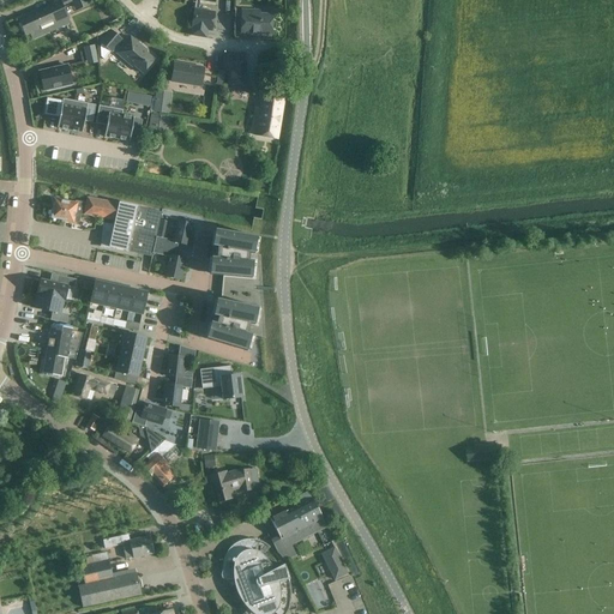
[(90,5),(86,0),(71,0),(76,11),(90,5)]
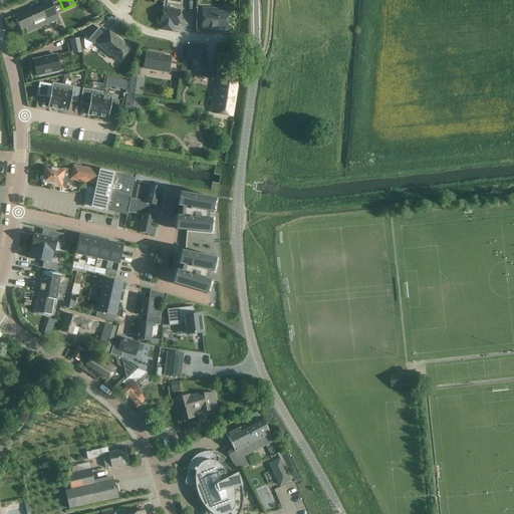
[(15,16),(21,30),(56,14),(50,1),(15,16)]
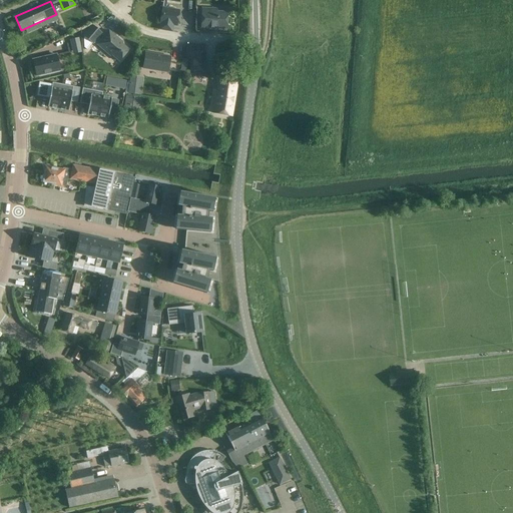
[(160,23),(161,23),(176,26),(179,11),(162,8),(160,23)]
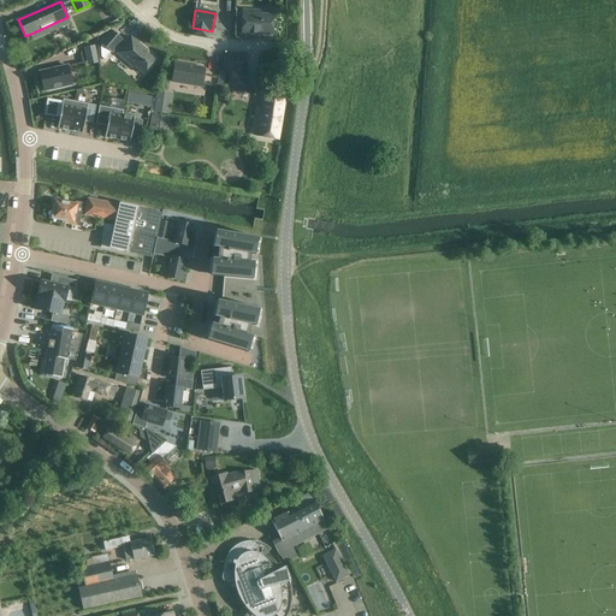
[(242,33),(272,35),(273,16),(254,15),(254,11),(243,11),(242,33)]
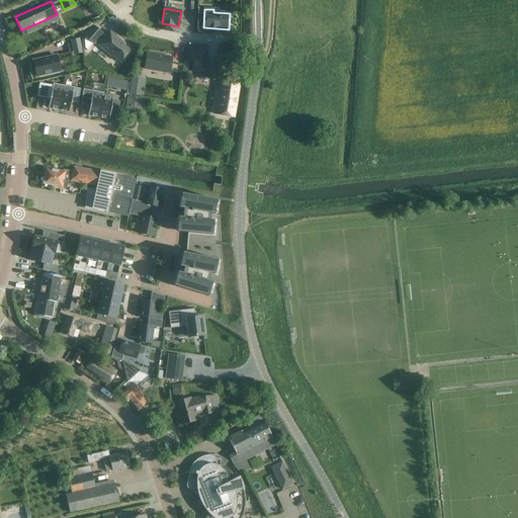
[(68,15),(62,18),(65,24),(71,21),(68,15)]
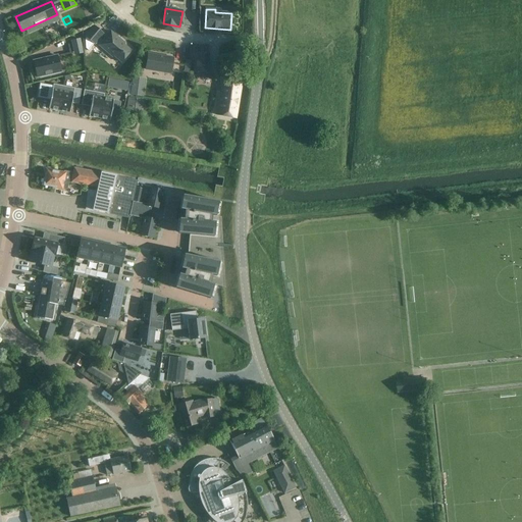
[(94,27),(86,37),(94,44),(103,34),(94,27)]
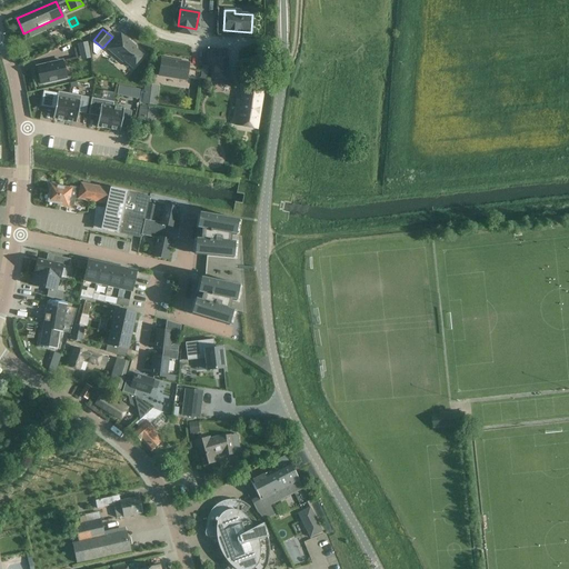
[(120,33),(107,49),(122,62),(123,61),(132,69),(143,56),(136,48),(137,47),(120,33)]
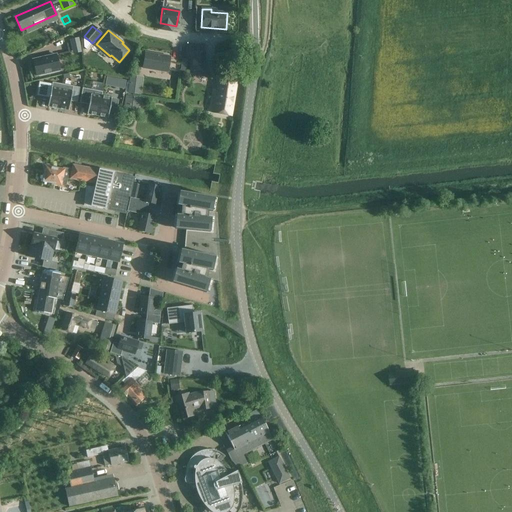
[(79,38),(69,40),(73,54),(82,52),(79,38)]
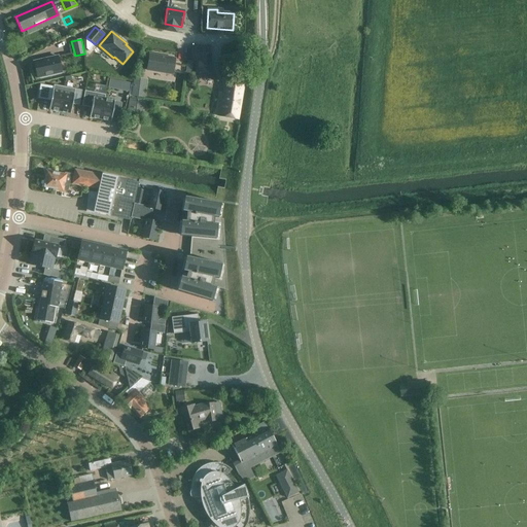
[(192,45),(191,62),(192,62),(198,62),(197,73),(210,73),(211,46),(192,45)]
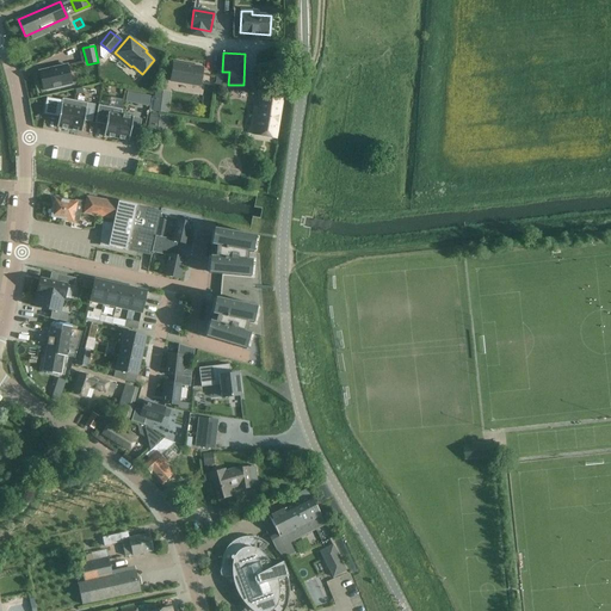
[(172,62),(170,82),(199,87),(203,67),(172,62)]
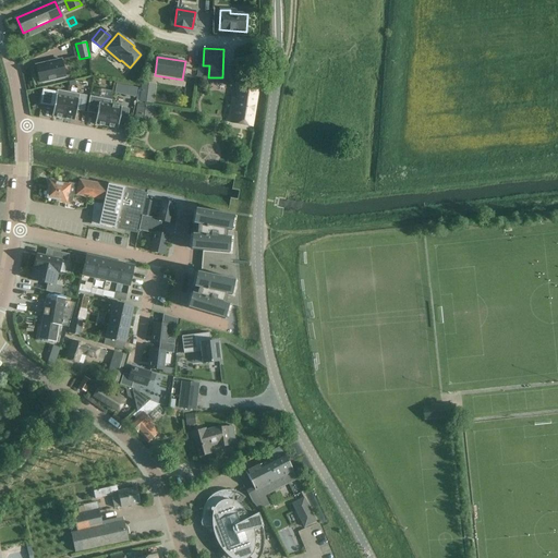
[(62,58),(34,64),(38,84),(67,77),(62,58)]
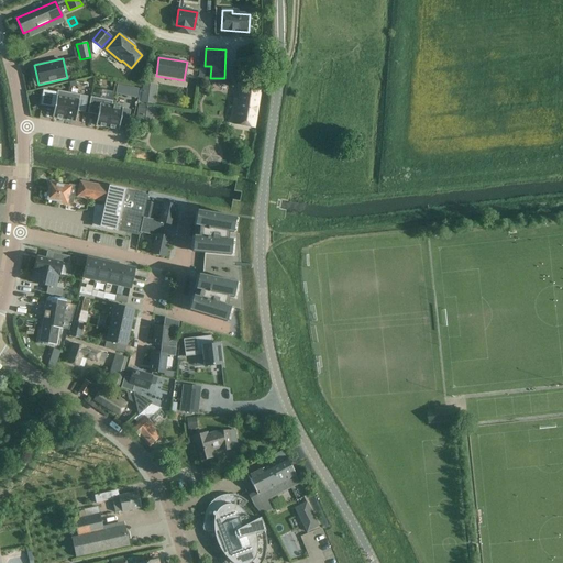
[(118,84),(117,94),(139,97),(140,87),(118,84)]
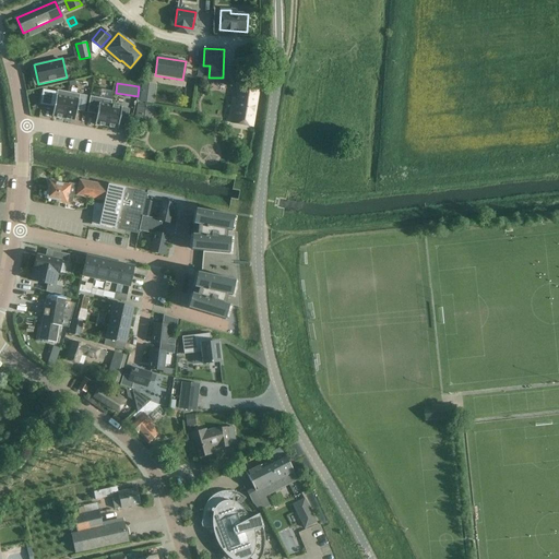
[(142,83),(139,102),(154,104),(156,84),(142,83)]
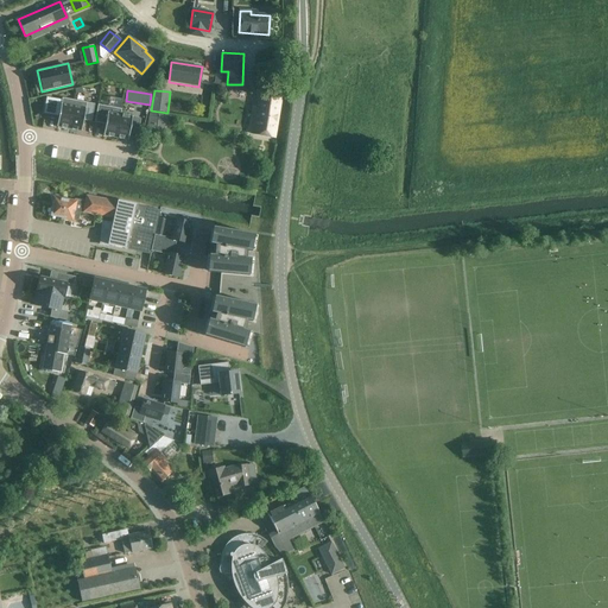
[(282,99),(259,95),(252,134),(274,138),(282,99)]
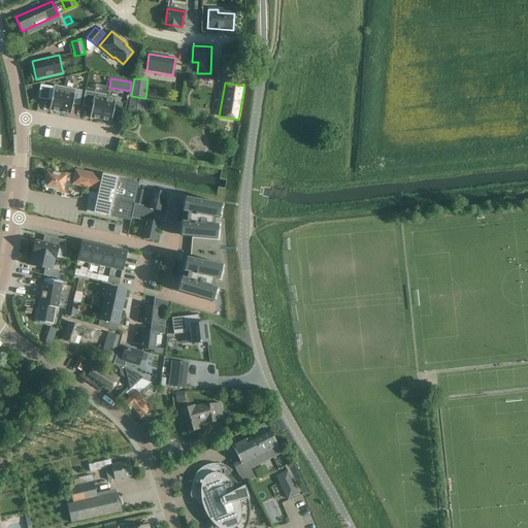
[(51,101),(48,109),(60,112),(65,87),(54,85),(54,87),(51,101)]
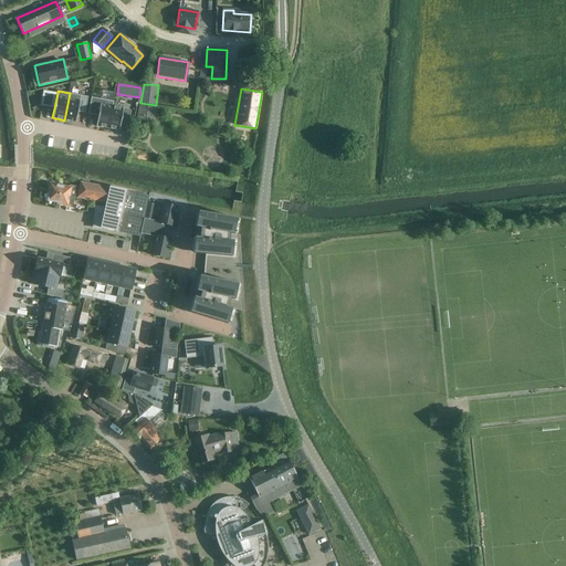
[(70,93),(64,121),(75,123),(77,112),(85,114),(88,96),(81,95),(70,93)]
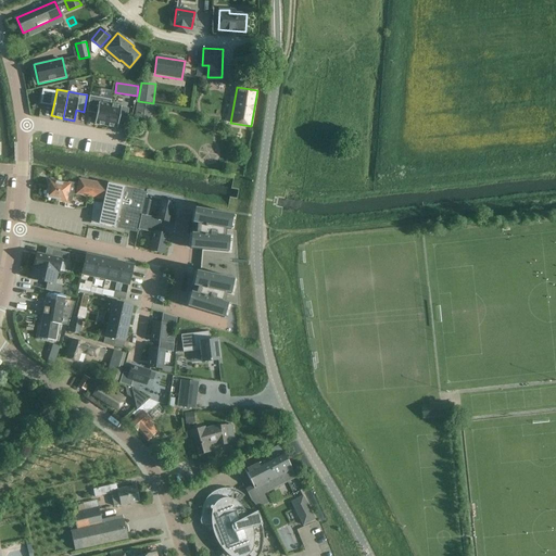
[(89,96),(86,112),(97,114),(95,124),(105,126),(110,104),(110,105),(111,100),(89,96)]
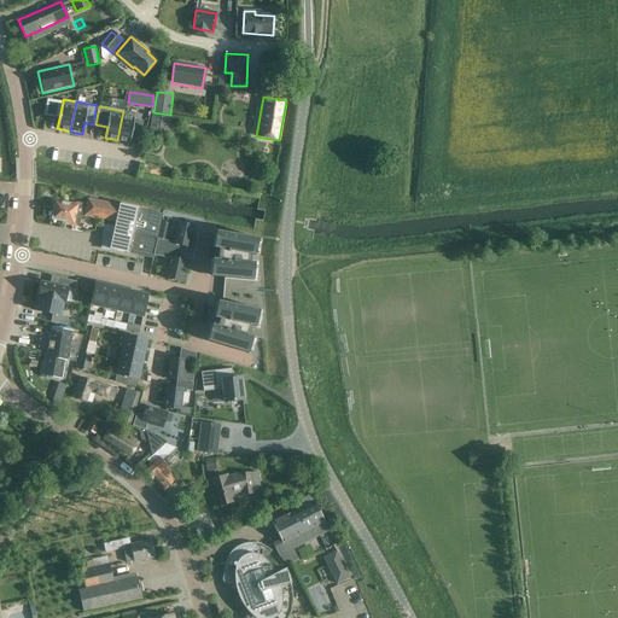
[(122,116),(117,140),(129,143),(132,132),(134,118),(122,117),(122,116)]
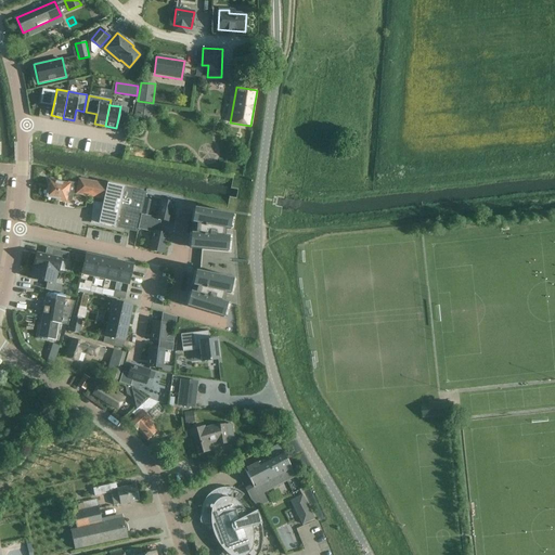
[(137,104),(134,119),(151,121),(153,106),(137,104)]
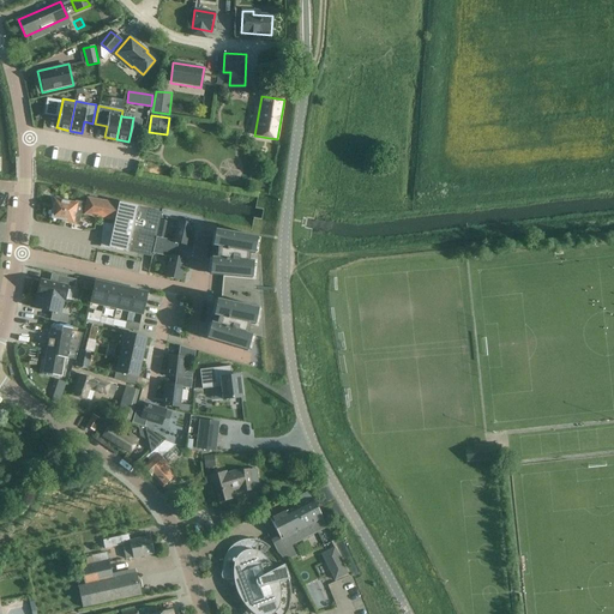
[(55,200),(52,218),(72,222),(73,221),(79,222),(80,215),(84,215),(115,220),(114,224),(113,227),(107,226),(102,246),(110,247),(127,251),(151,257),(156,236),(160,221),(161,212),(138,208),(138,206),(119,203),(119,204),(86,198),(86,203),(76,202),(76,204),(55,200)]
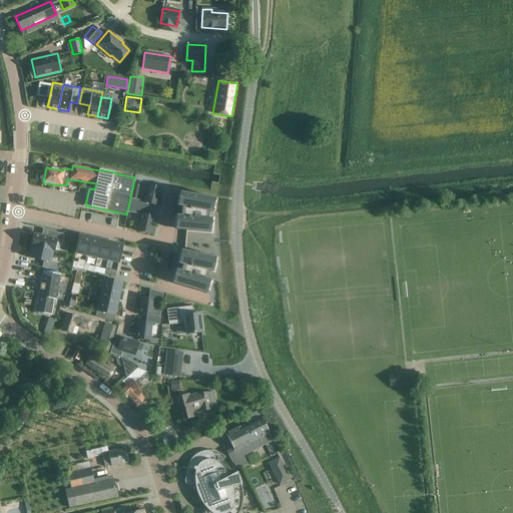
[(130,197),(128,204),(147,209),(148,204),(158,206),(160,196),(162,187),(147,183),(145,193),(143,200),(136,199),(130,197)]
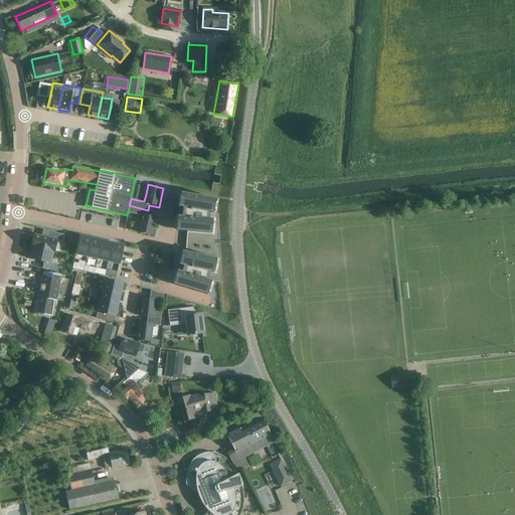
[(177,216),(176,230),(187,231),(211,233),(212,219),(208,218),(208,213),(213,213),(215,198),(180,192),(177,207),(182,207),(182,216),(177,216)]
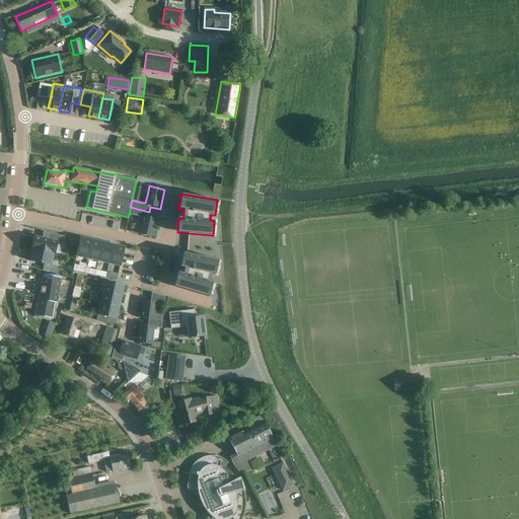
[(130,207),(129,214),(142,217),(140,225),(138,234),(153,238),(155,228),(157,218),(148,216),(149,212),(130,207)]
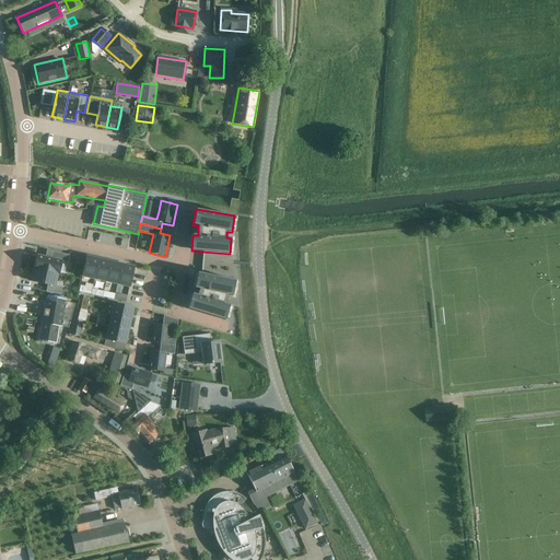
[(38,256),(35,268),(59,273),(61,261),(68,263),(69,255),(54,252),(51,259),(38,256)]
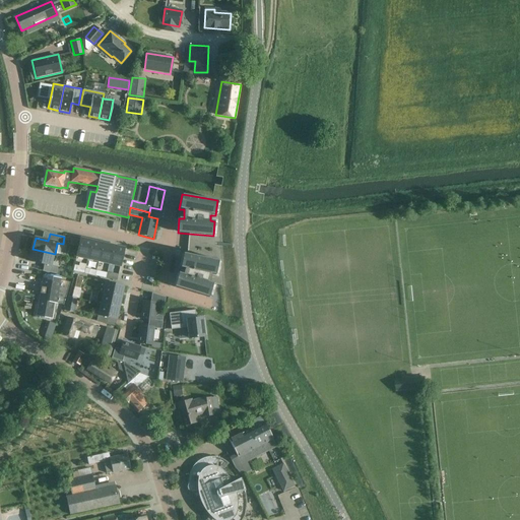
[(78,238),(74,258),(85,261),(90,241),(78,238)]
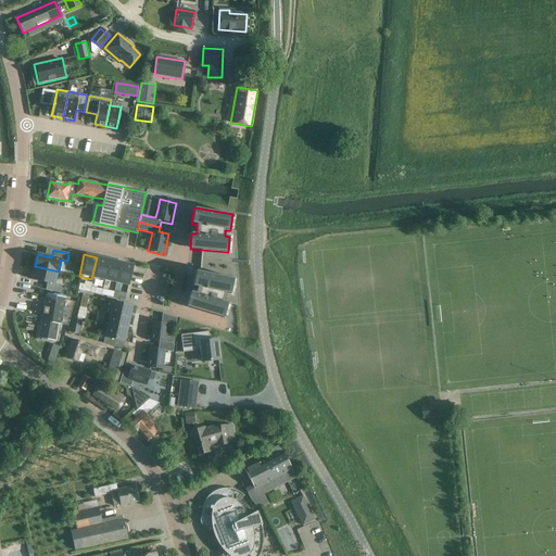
[(97,257),(91,279),(103,281),(109,260),(97,257)]
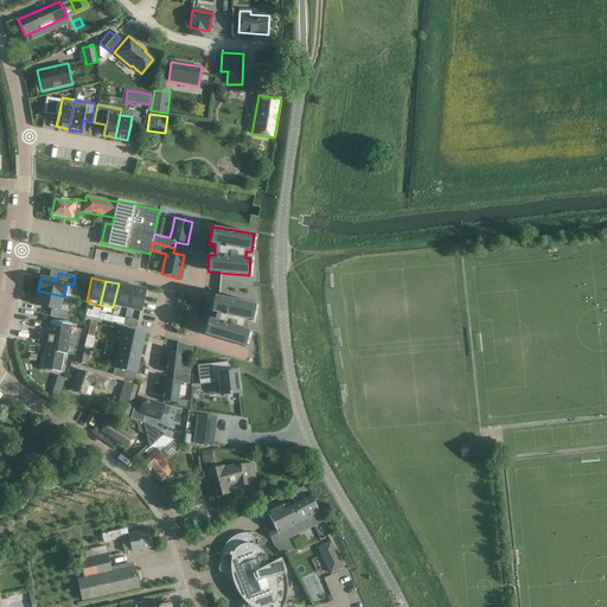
[(119,283),(113,307),(127,311),(132,286),(119,283)]
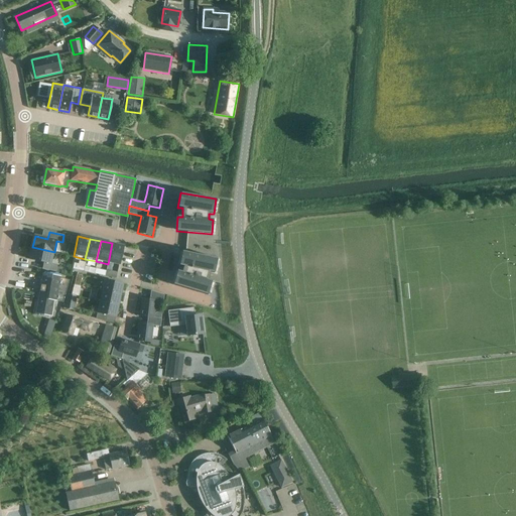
[(112,243),(108,264),(119,266),(123,246),(112,243)]
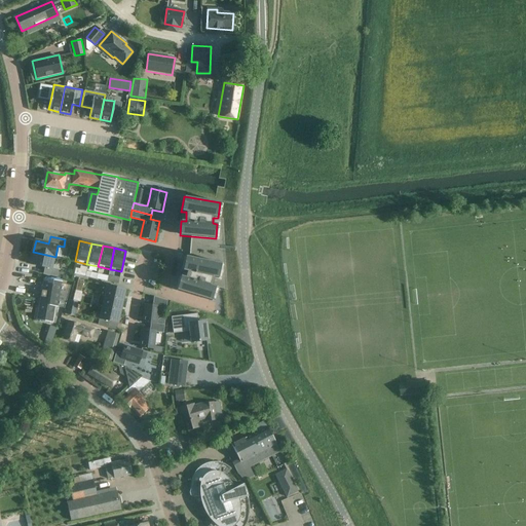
[(31,254),(30,262),(31,262),(30,265),(45,268),(44,273),(57,276),(58,272),(59,270),(52,268),(55,257),(33,252),(33,254),(31,254)]
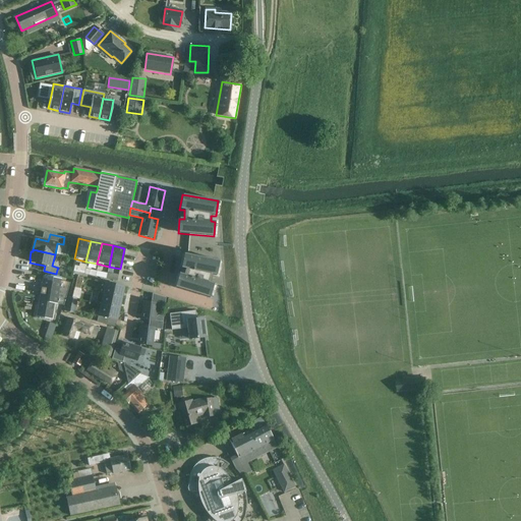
[(176,288),(208,298),(212,299),(216,285),(210,282),(212,275),(216,276),(219,262),(188,255),(183,254),(181,268),(185,269),(183,276),(179,274),(176,288)]
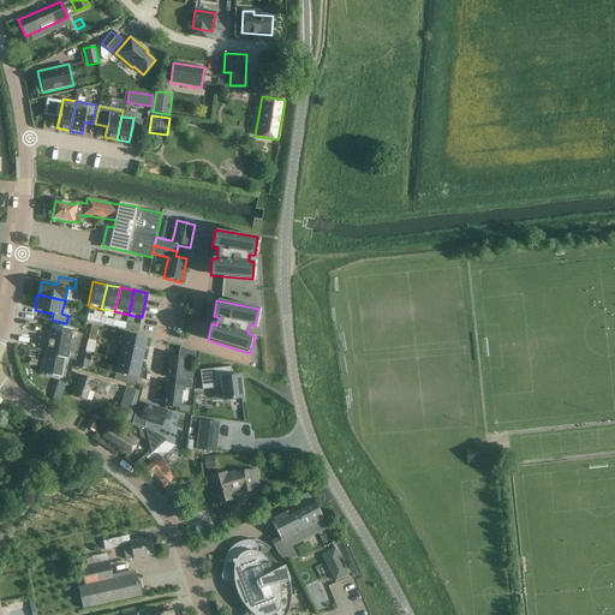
[(52,327),(45,374),(60,376),(63,357),(66,357),(75,359),(75,360),(83,334),(82,334),(71,330),(52,327)]
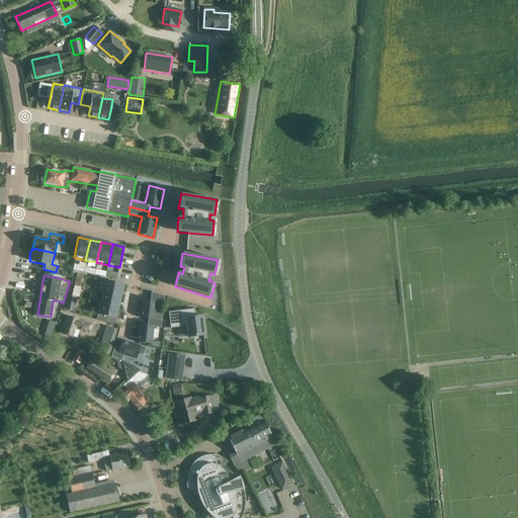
[(103,280),(100,292),(120,296),(123,285),(115,283),(103,280)]
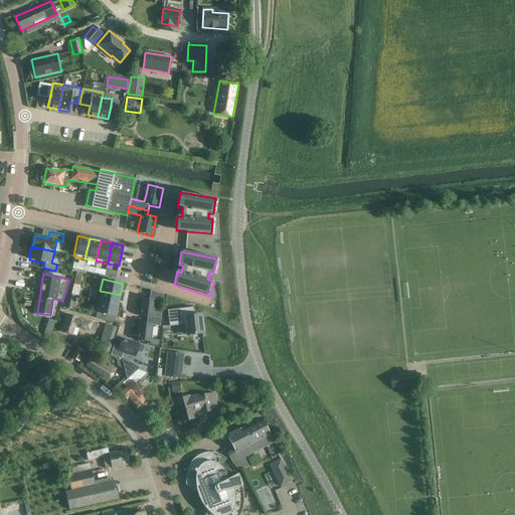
[(96,290),(94,301),(98,302),(118,307),(120,295),(100,291),(96,290)]
